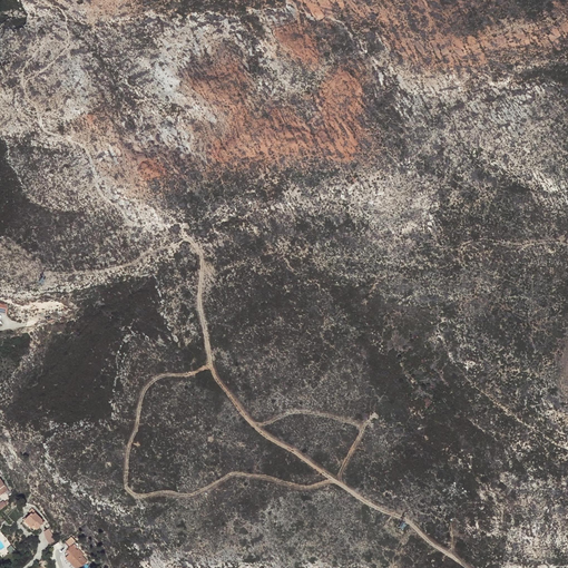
[(30,511),(21,521),(32,532),(37,528),(42,521),(41,520),(41,519),(33,511),(32,513),(30,511)]
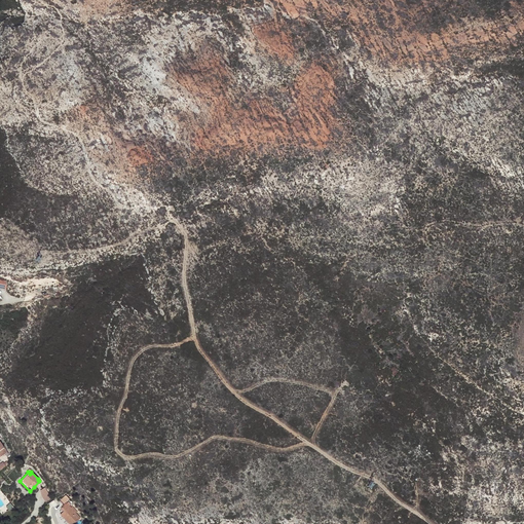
[(45,485),(39,488),(43,499),(50,497),(45,485)]
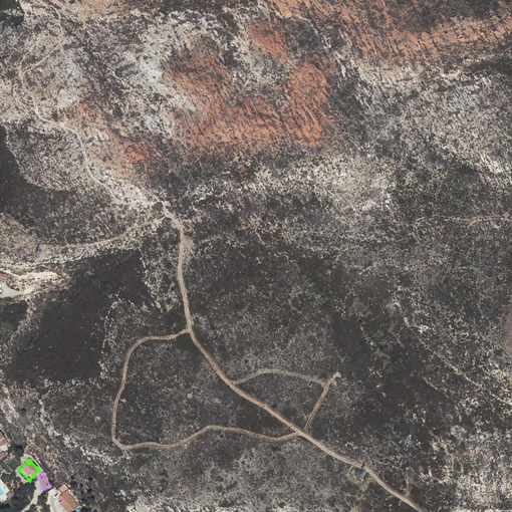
[(63,483),(58,487),(62,491),(67,487),(63,483)]
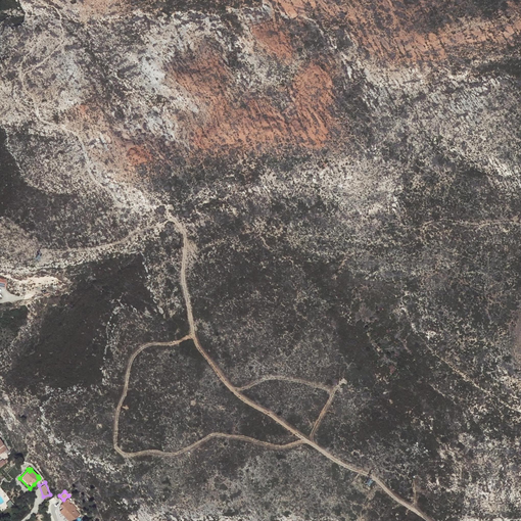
[(65,499),(60,504),(63,507),(58,511),(67,520),(70,520),(79,514),(75,509),(77,508),(70,502),(69,503),(65,499)]
